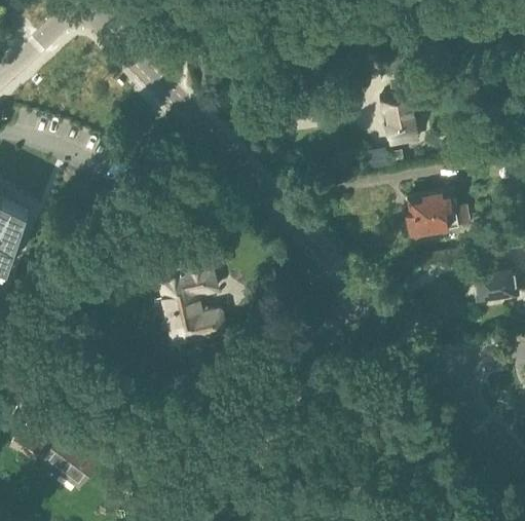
[(410,92),(408,80),(418,78),(415,53),(381,59),(385,83),(392,82),(394,96),(382,98),(386,125),(384,126),(385,134),(388,136),(390,147),(405,145),(404,137),(417,135),(410,92)]
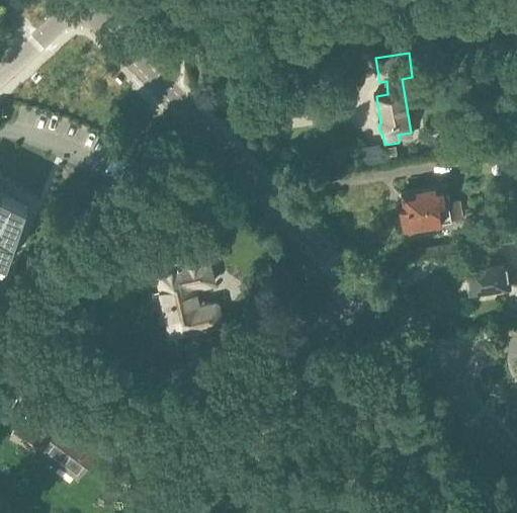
[(425,238),(424,229),(450,224),(447,205),(450,205),(447,187),(402,195),(405,211),(401,212),(401,216),(399,220),(400,226),(404,229),(405,232),(408,231),(410,241),(425,238)]
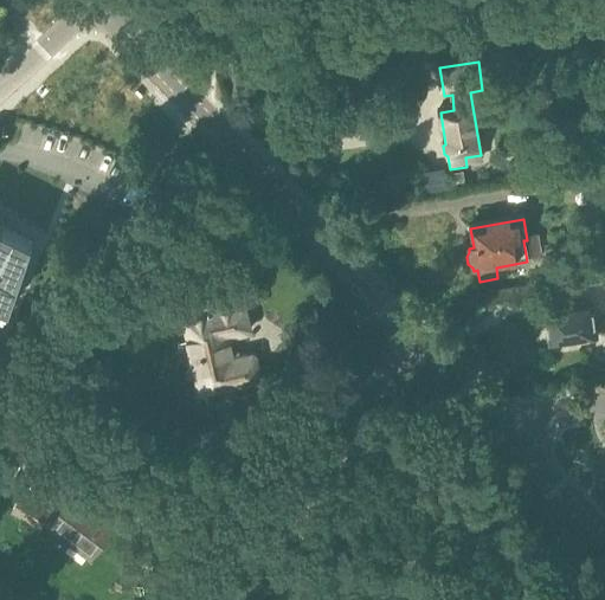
[(10,316),(33,246),(0,228),(0,330),(2,331),(8,316),(10,316)]
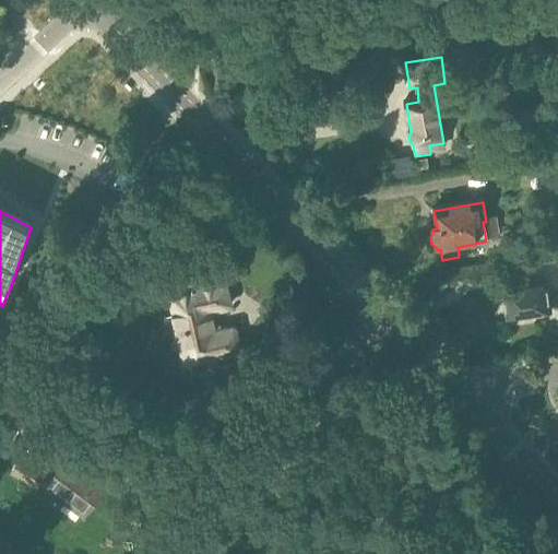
[(530,318),(550,315),(545,282),(524,285),(524,287),(507,290),(511,319),(530,317),(530,318)]
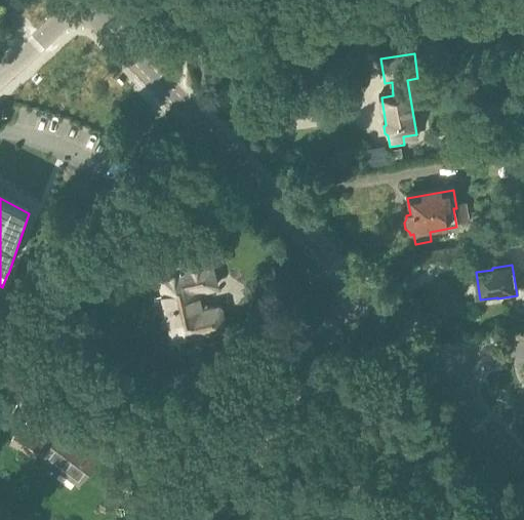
[(203,315),(199,295),(215,292),(217,290),(213,271),(210,269),(160,279),(174,346),(225,335),(227,332),(222,313),(219,311),(203,315)]
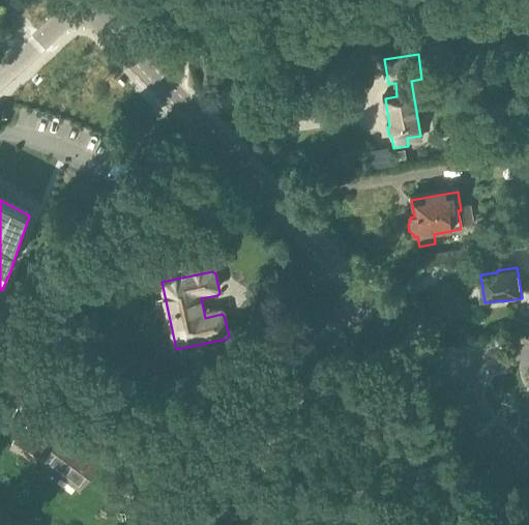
[(63,440),(52,434),(54,432),(26,415),(19,430),(23,432),(11,451),(37,467),(42,458),(48,461),(45,465),(81,493),(100,465),(64,438),(63,440)]
